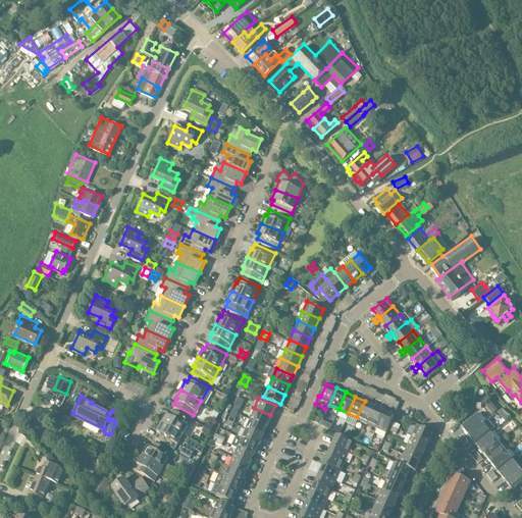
[(374,405),(365,401),(357,417),(367,421),(374,405)]
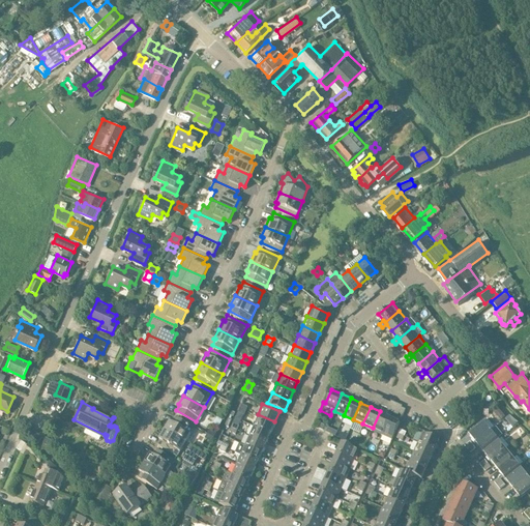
[(389,415),(380,411),(373,428),(382,433),(389,415)]
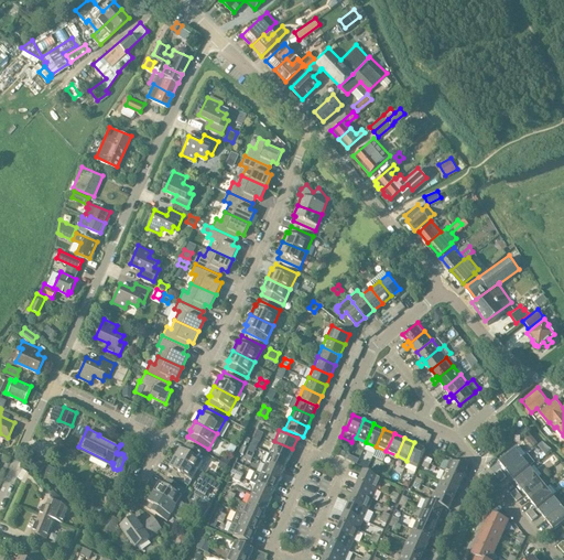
[(206,453),(185,441),(182,447),(180,445),(174,455),(197,469),(206,453)]
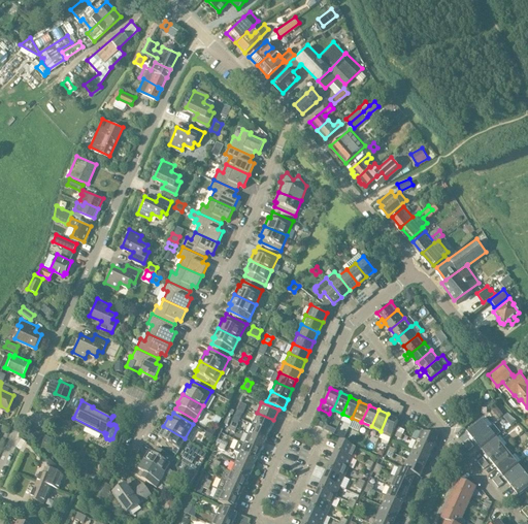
[(273,420),(257,413),(253,422),(269,429),(273,420)]
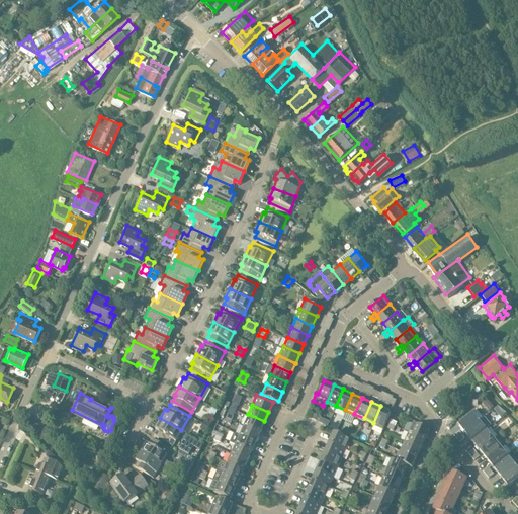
[(391,411),(380,406),(373,423),(382,427),(391,411)]
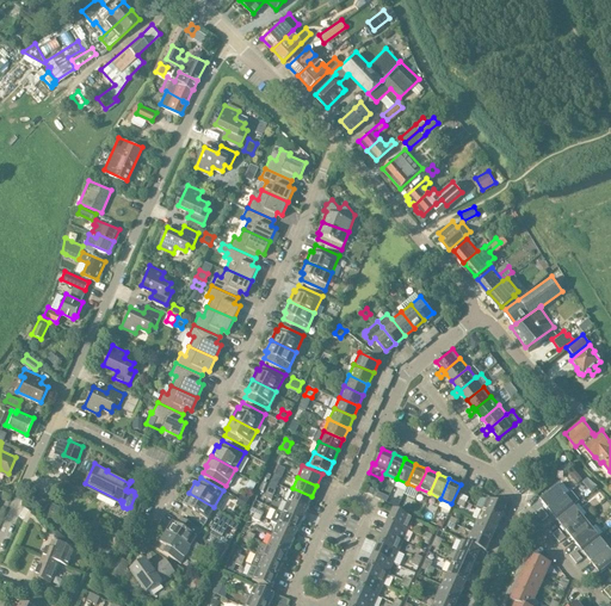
[(565,493),(556,482),(539,495),(548,507),(565,493)]
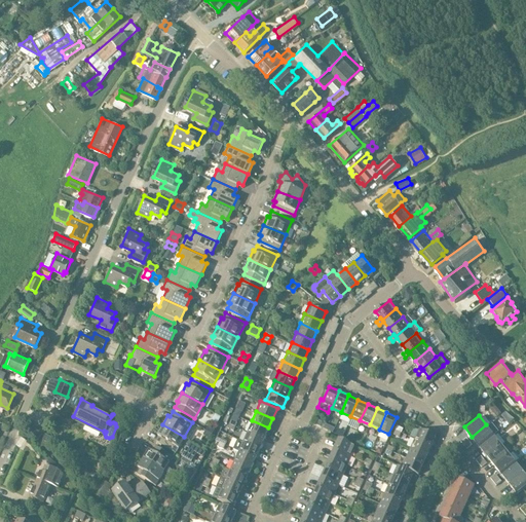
[(268,427),(252,420),(248,430),(264,437),(268,427)]
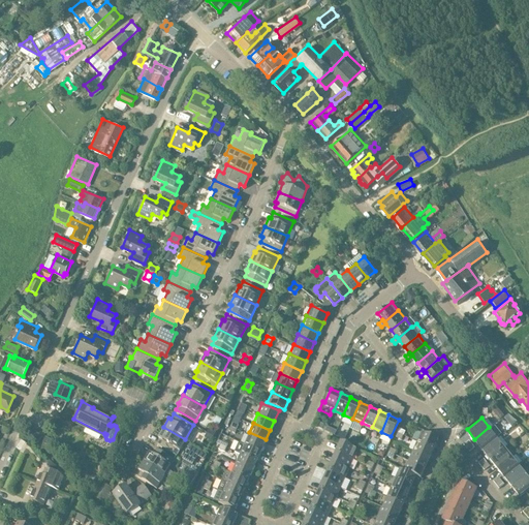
[(185,439),(163,427),(158,435),(160,436),(157,441),(177,454),(185,439)]
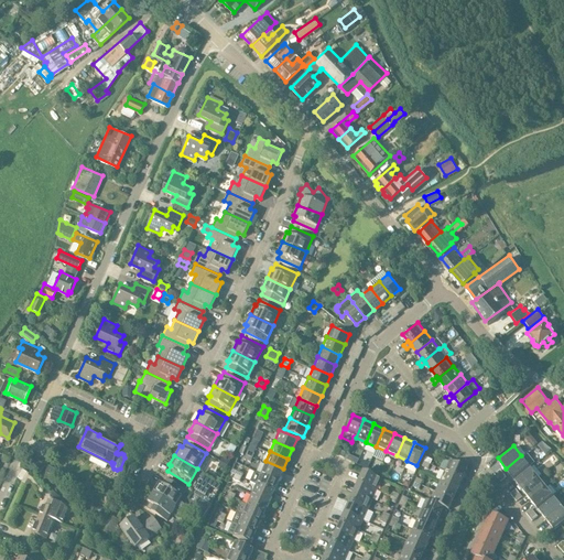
[(530,465),(521,455),(506,469),(514,477),(530,465)]
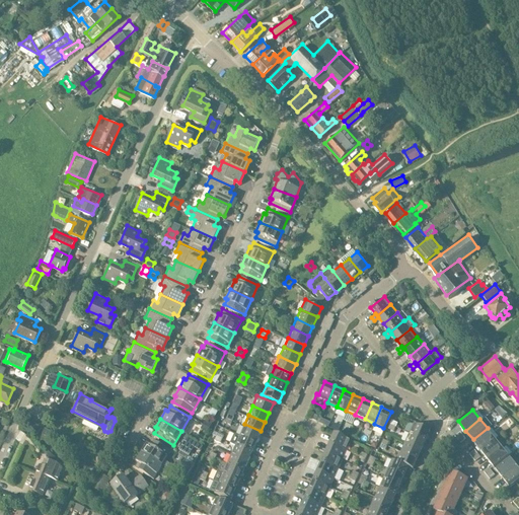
[(426,438),(430,428),(414,421),(410,431),(426,438)]
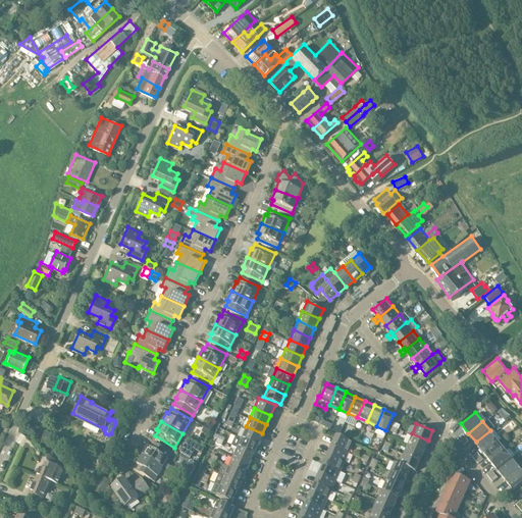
[(204,424),(201,429),(207,432),(210,428),(204,424)]
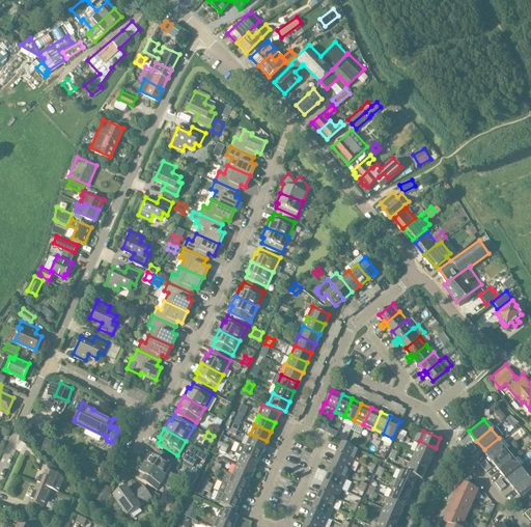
[(267,441),(250,434),(246,443),(262,451),(267,441)]
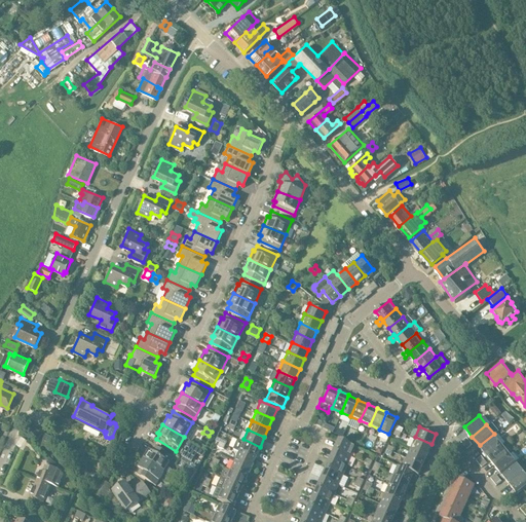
[(501,443),(494,434),(480,445),(487,454),(501,443)]
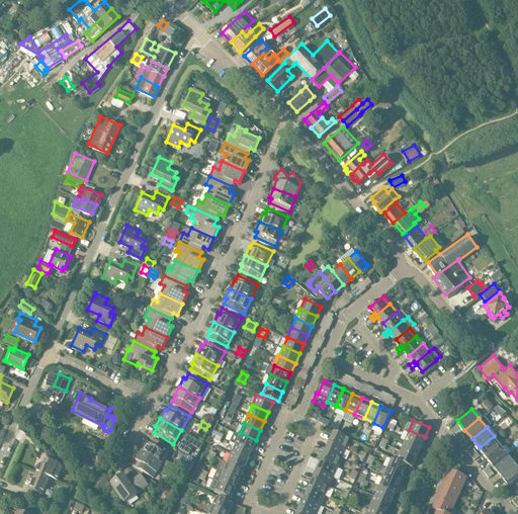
[(240,432),(234,430),(230,439),(235,442),(252,449),(256,440),(240,432)]
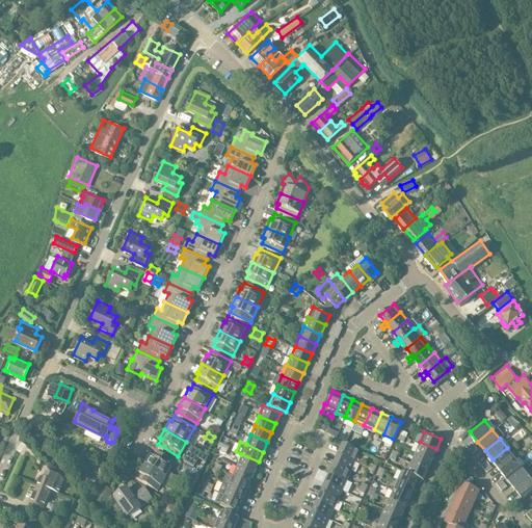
[(360,449),(343,442),(339,451),(355,458),(360,449)]
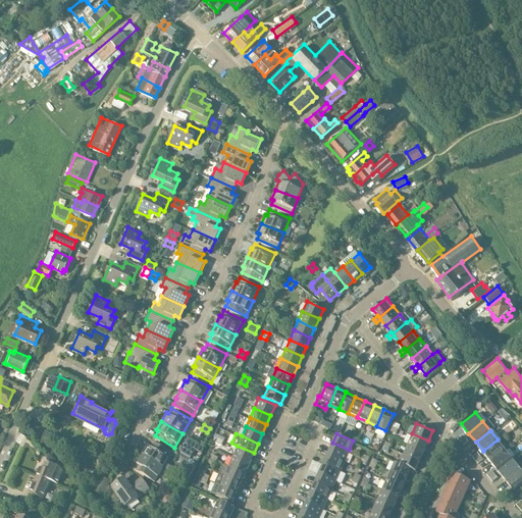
[(428,441),(412,433),(407,443),(424,450),(428,441)]
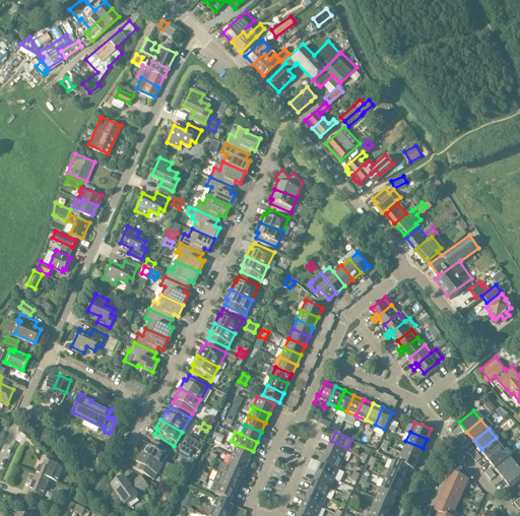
[(171,450),(152,438),(148,443),(147,443),(142,451),(161,463),(171,450)]
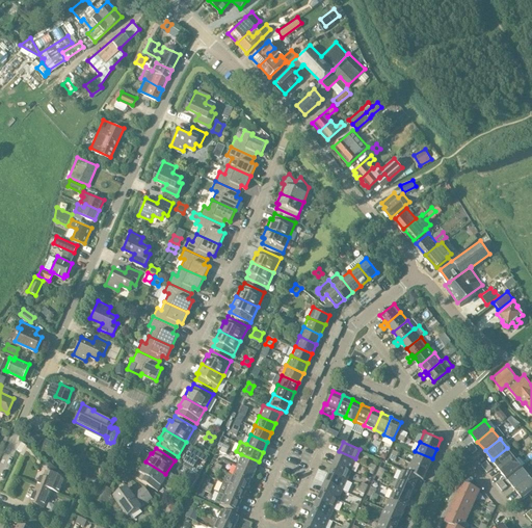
[(514,457),(507,448),(493,459),(500,469),(514,457)]
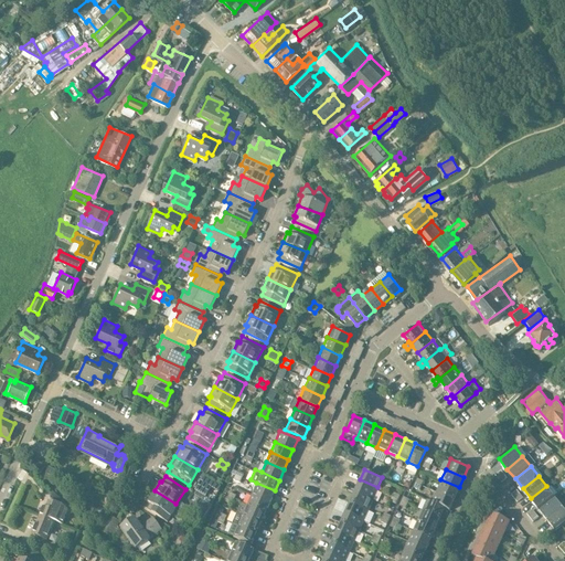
[(377,487),(360,479),(354,489),(373,498),(377,487)]
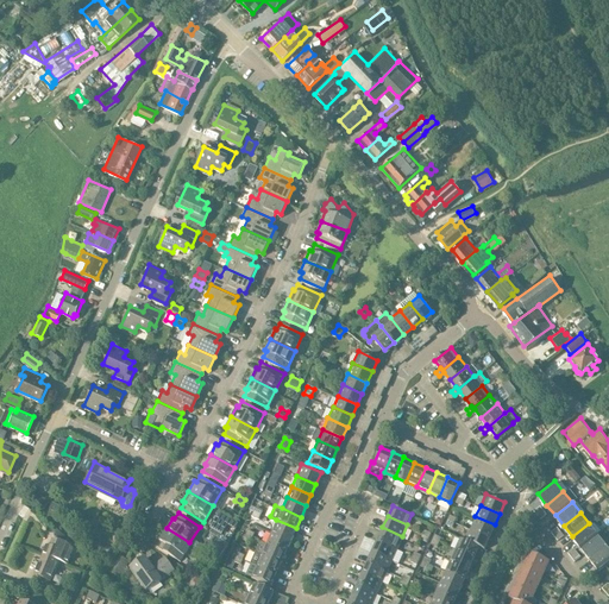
[(495,524),(475,516),(470,527),(489,536),(495,524)]
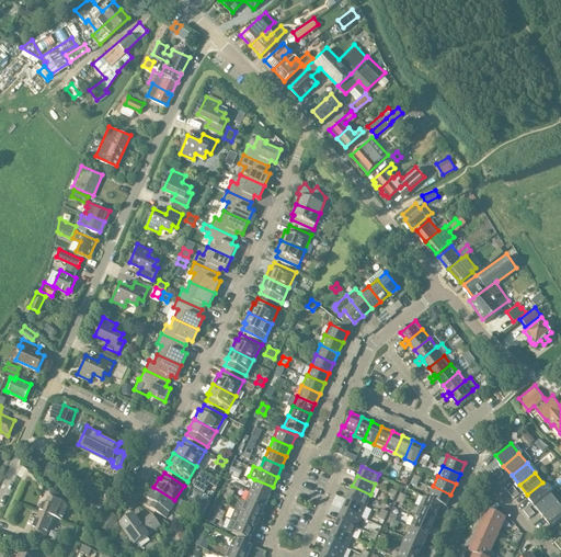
[(273,487),(254,479),(250,489),(267,497),(273,487)]
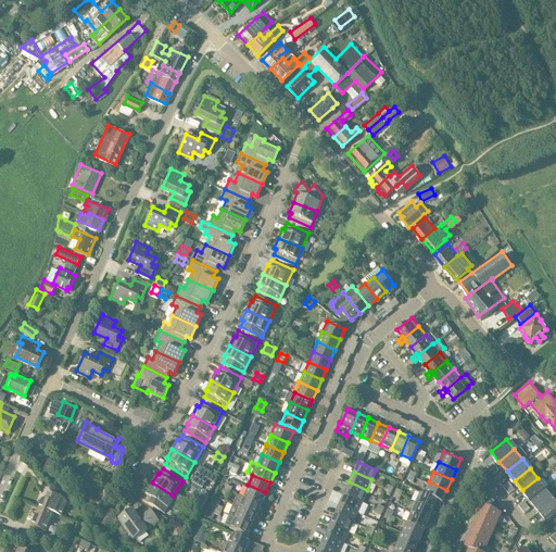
[(545,488),(538,478),(522,490),(530,500),(545,488)]
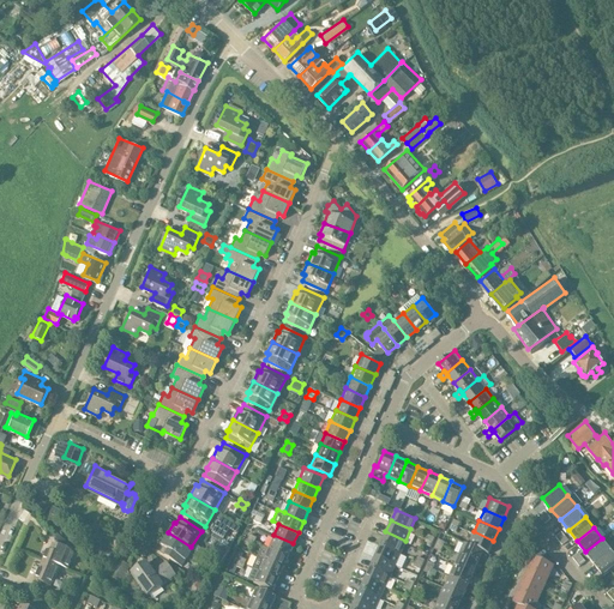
[(405,541),(385,531),(380,543),(399,552),(405,541)]
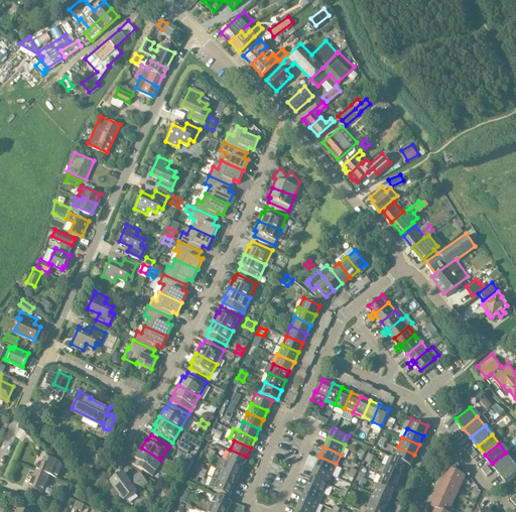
[(398,446),(394,456),(394,457),(406,462),(410,464),(414,455),(398,446)]
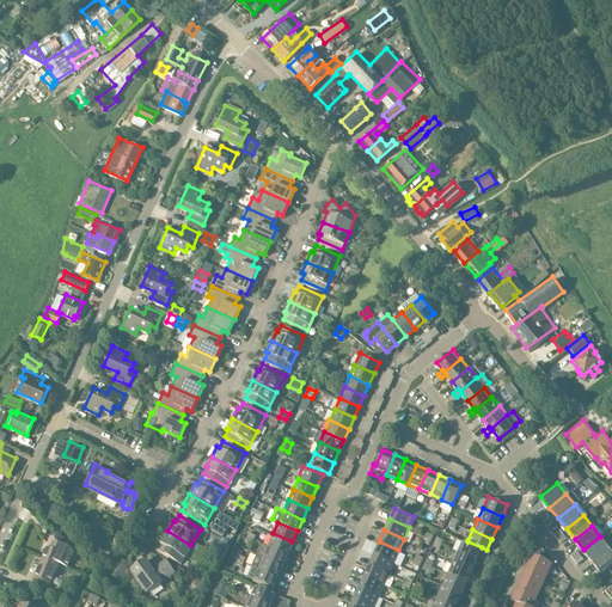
[(190,545),(167,531),(160,540),(163,541),(159,547),(181,562),(190,545)]
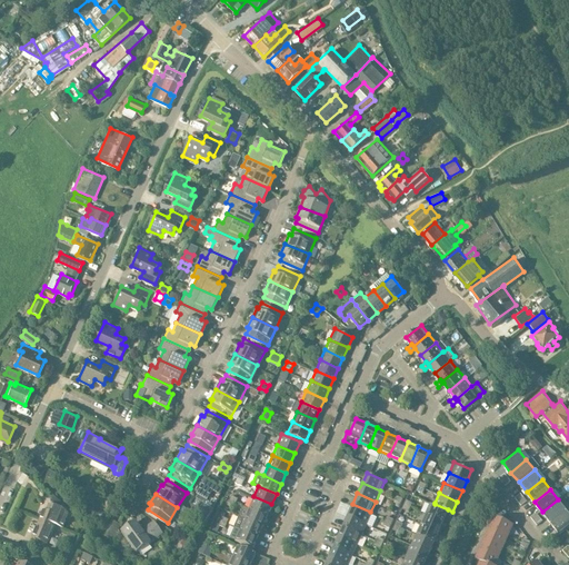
[(271,504),(253,496),(249,506),(267,515),(271,504)]
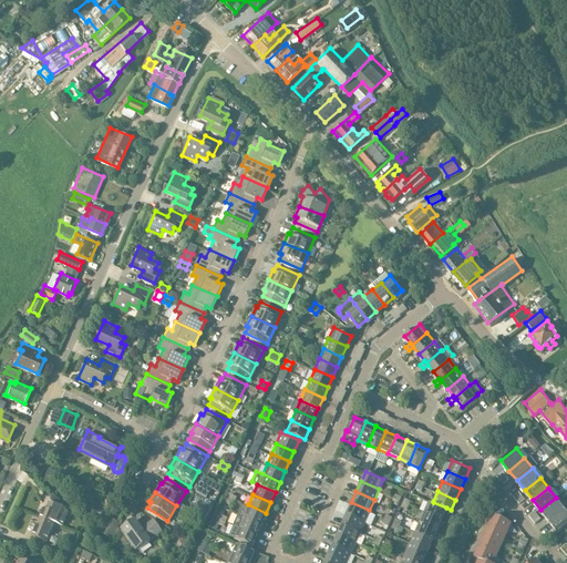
[(564,508),(556,498),(540,510),(548,520),(564,508)]
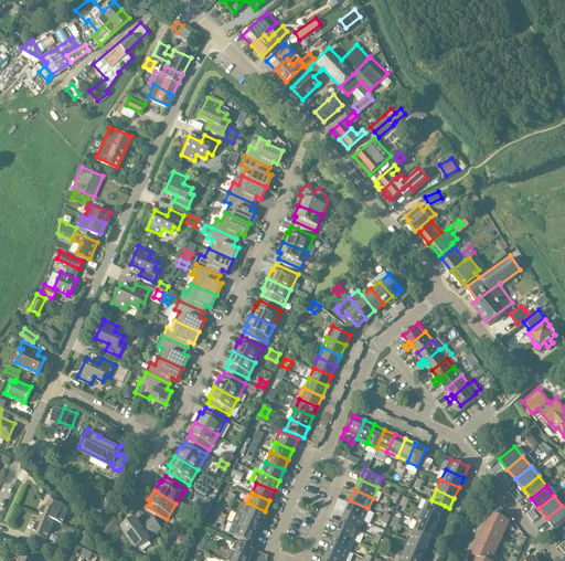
[(432,499),(427,497),(422,508),(440,516),(445,506),(432,500),(432,499)]
